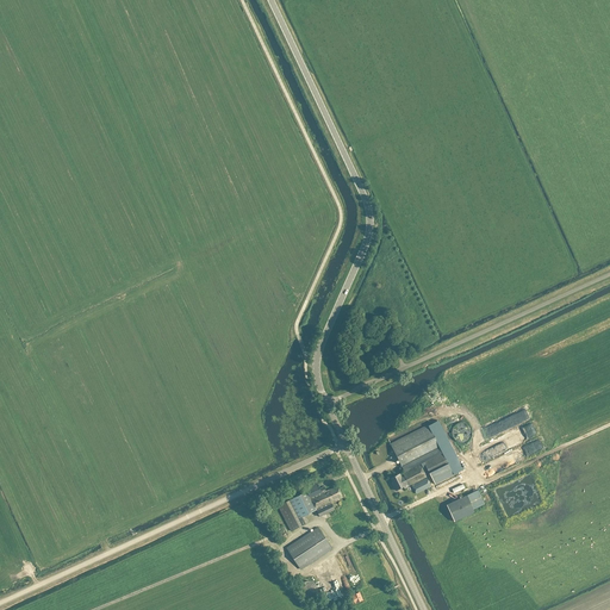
[(428,425),(390,444),(403,468),(405,473),(403,474),(404,477),(402,478),(399,474),(391,479),(392,483),(396,491),(402,489),(402,490),(406,487),(405,486),(408,484),(409,486),(411,485),(416,495),(430,486),(427,478),(414,485),(412,484),(425,478),(419,466),(424,464),(429,474),(430,475),(435,485),(454,475),(448,465),(442,452),(442,453),(441,449),(428,425)]
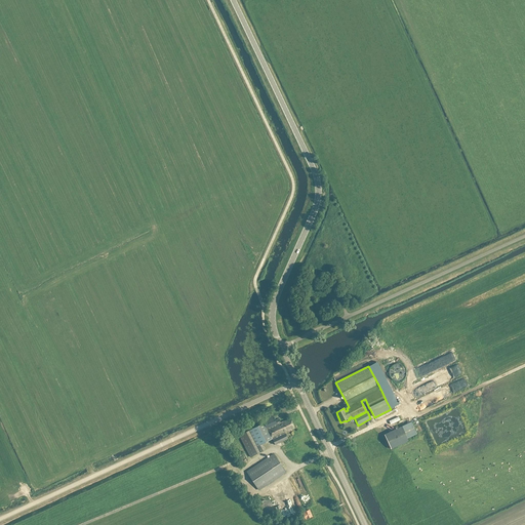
[(449,403),(432,411),(434,417),(451,409),(449,403)]
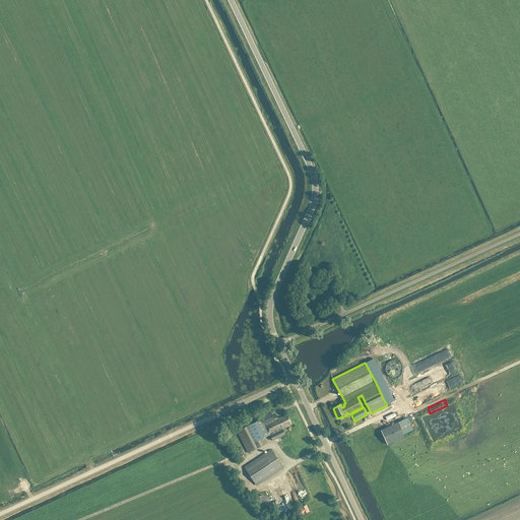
[(270,412),(260,417),(261,418),(237,432),(248,453),(262,446),(259,440),(269,435),(272,441),(284,435),(282,429),(283,429),(285,428),(284,428),(291,425),(288,415),(277,419),(276,415),(272,416),(270,412)]
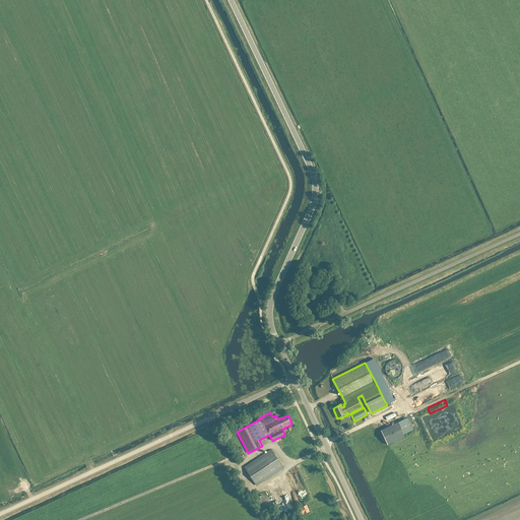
[(394,420),(395,424),(409,418),(408,415),(394,420)]
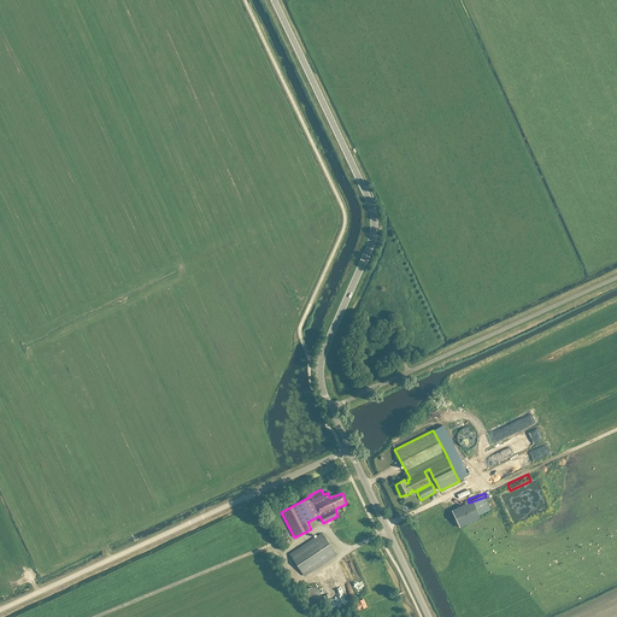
[(454,510),(452,507),(447,511),(451,517),(468,506),(463,501),(460,503),(462,505),(454,510)]
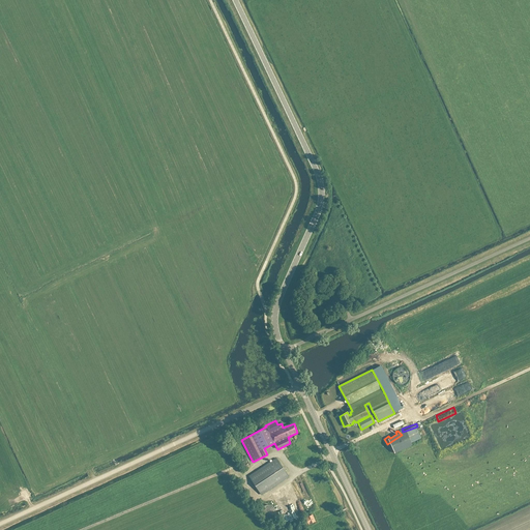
[(248,476),(261,495),(288,477),(276,459),(248,476)]
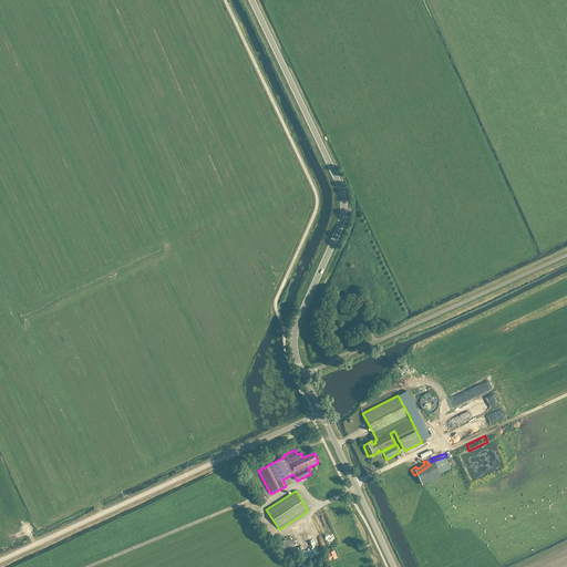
[(333,552),(328,554),(327,552),(323,553),(328,563),(331,562),(330,560),(337,558),(333,552)]
